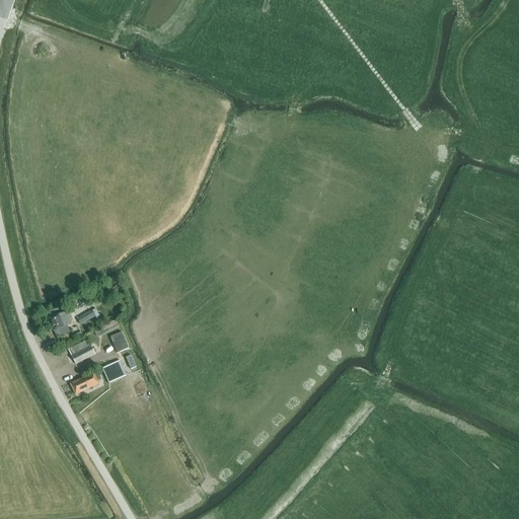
[(121,294),(118,287),(106,292),(110,299),(121,294)]
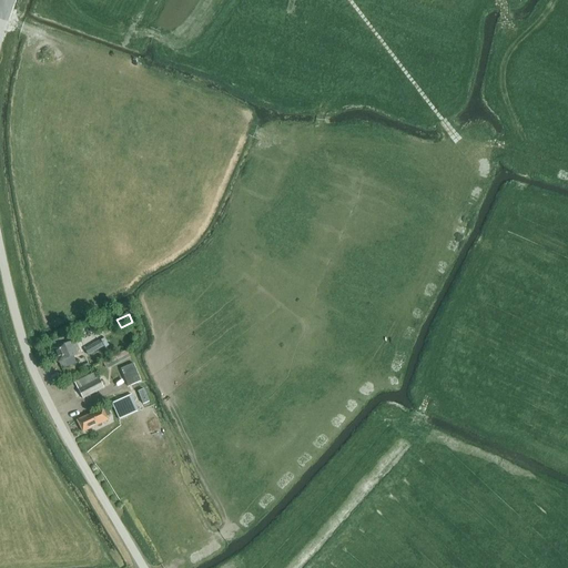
[(103,347),(100,340),(84,350),(88,356),(103,347)]
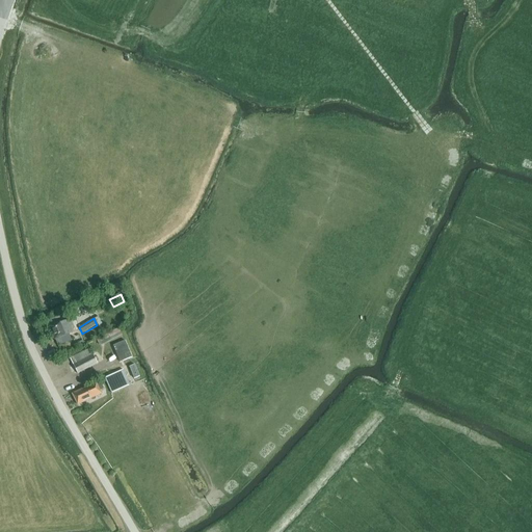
[(73,333),(68,320),(63,321),(60,323),(49,327),(54,340),(57,346),(71,340),(69,335),(73,333)]
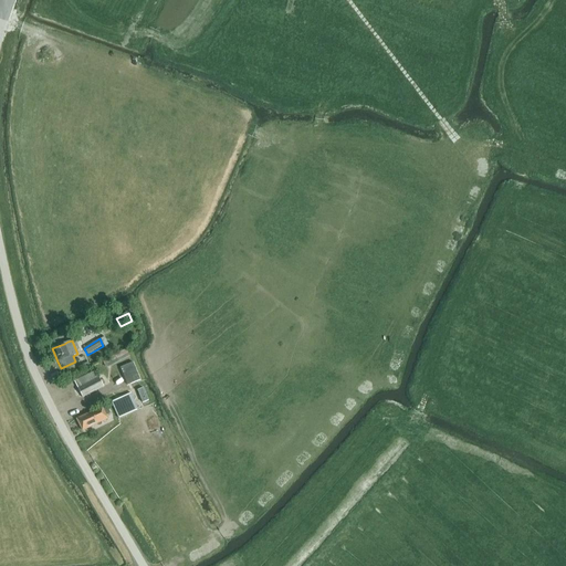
[(118,359),(129,354),(127,349),(116,355),(118,359)]
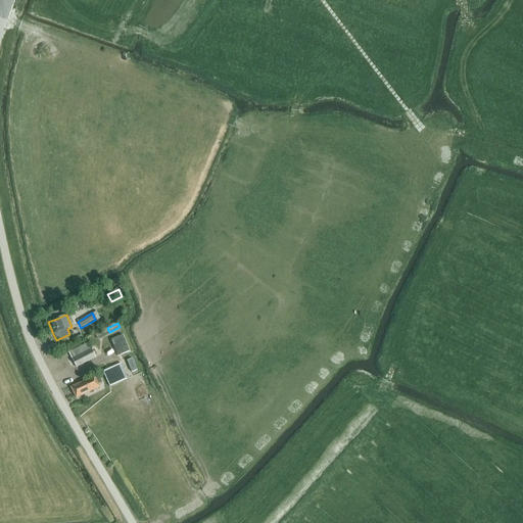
[(88,343),(80,348),(79,348),(68,353),(77,368),(96,358),(88,343)]
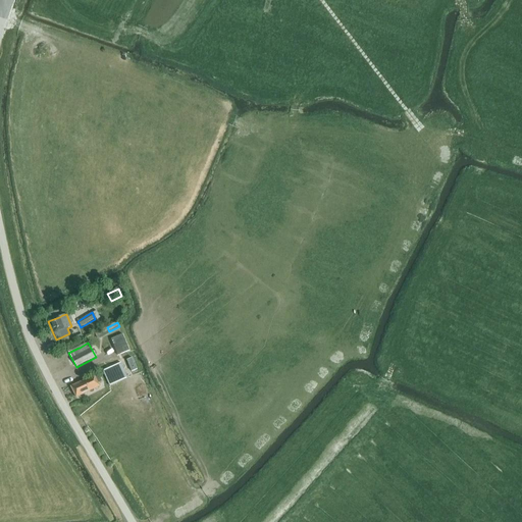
[(109,385),(126,378),(121,364),(103,371),(109,385)]
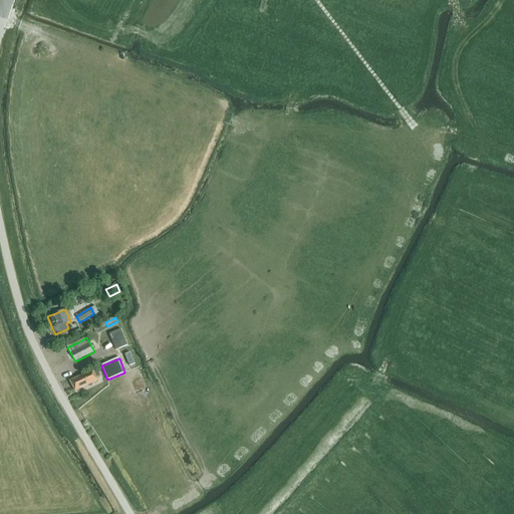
[(97,381),(96,378),(100,376),(96,367),(92,369),(92,370),(89,371),(89,372),(70,381),(74,392),(97,381)]
